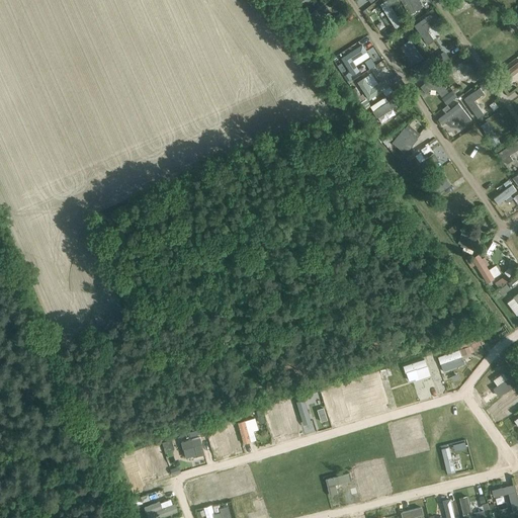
[(387,0),(385,0),(380,3),(395,24),(401,20),(387,0)]
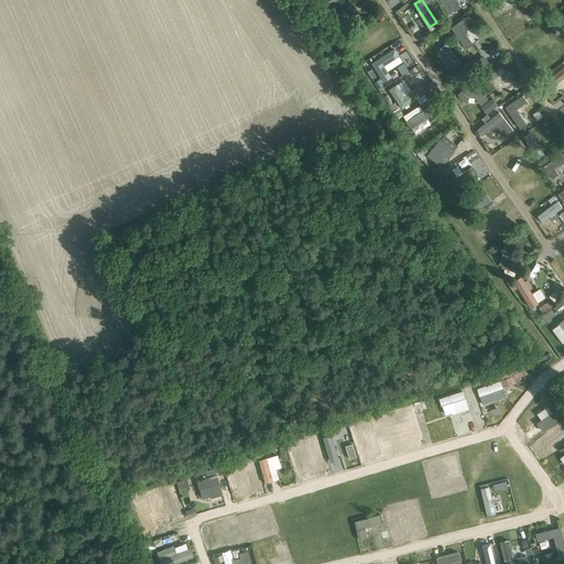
[(437,0),(445,15),(452,12),(445,0),(437,0)]
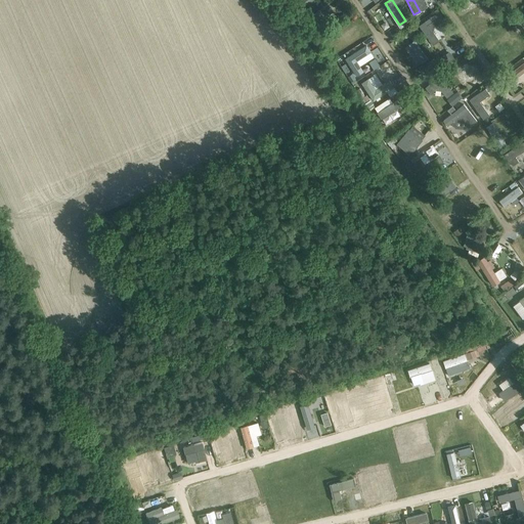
[(462,17),(480,2),(477,0),(464,0),(462,2),(464,4),(455,10),(462,17)]
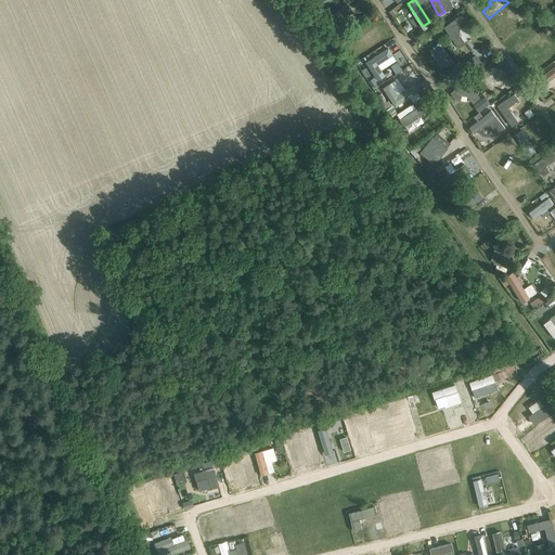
[(335,13),(330,16),(337,29),(351,21),(347,14),(344,8),(335,13)]
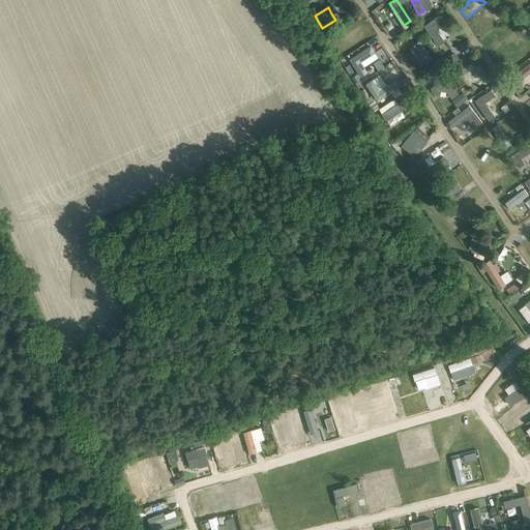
[(444,23),(439,17),(424,26),(438,46),(443,41),(438,34),(439,27),(444,23)]
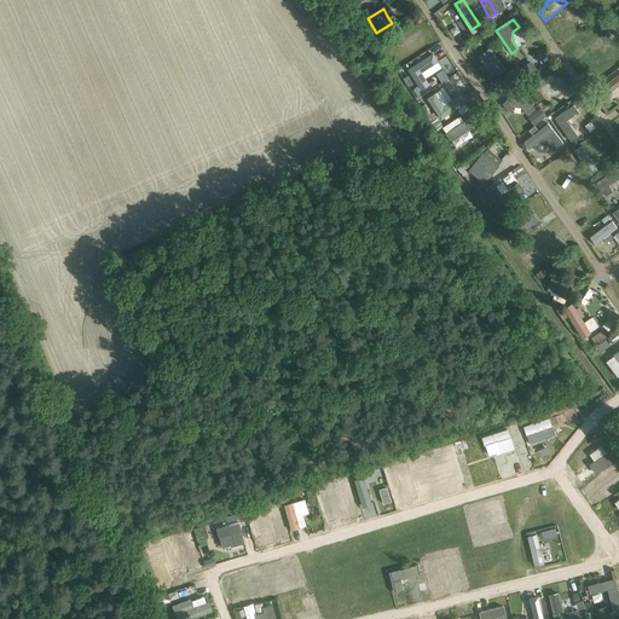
[(398,53),(403,61),(426,45),(421,38),(398,53)]
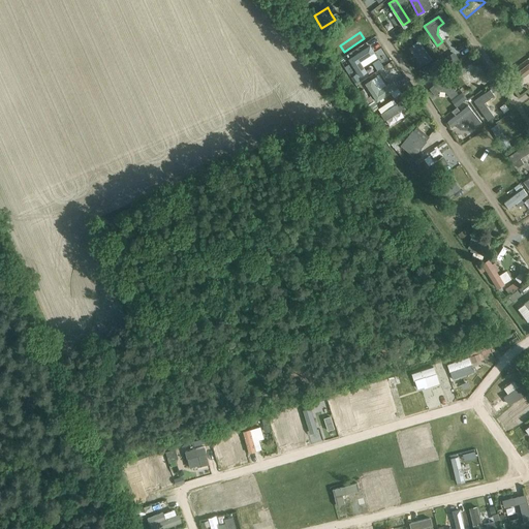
[(406,40),(401,44),(412,61),(417,57),(406,40)]
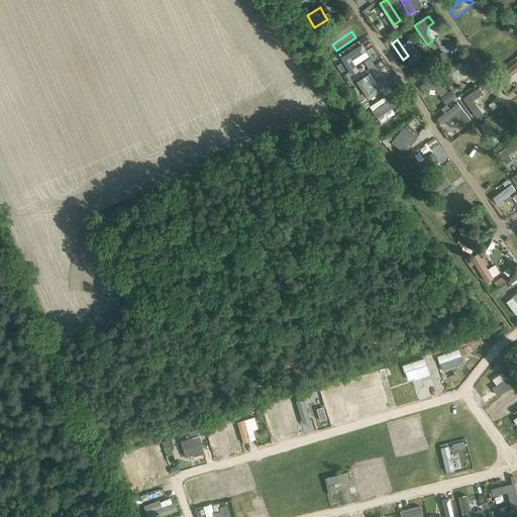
[(362,43),(339,58),(351,76),(358,71),(351,61),(366,50),(362,43)]
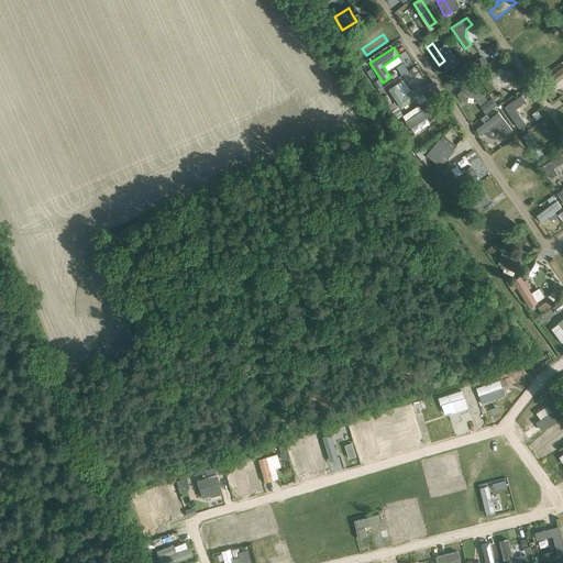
[(405,62),(398,66),(403,74),(409,70),(405,62)]
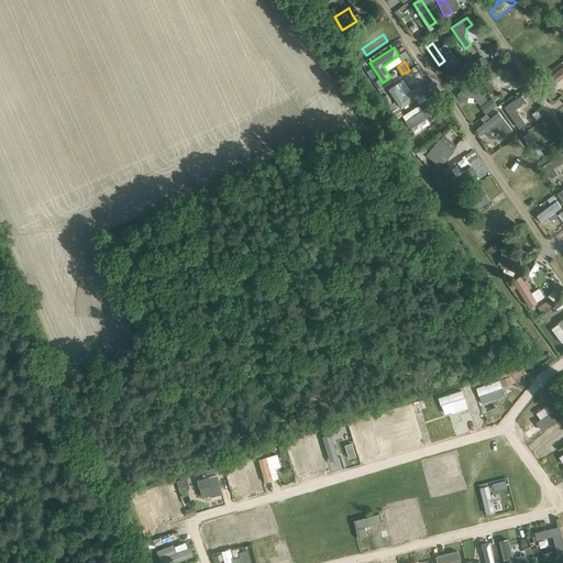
[(549,86),(562,75),(562,66),(544,80),(549,86)]
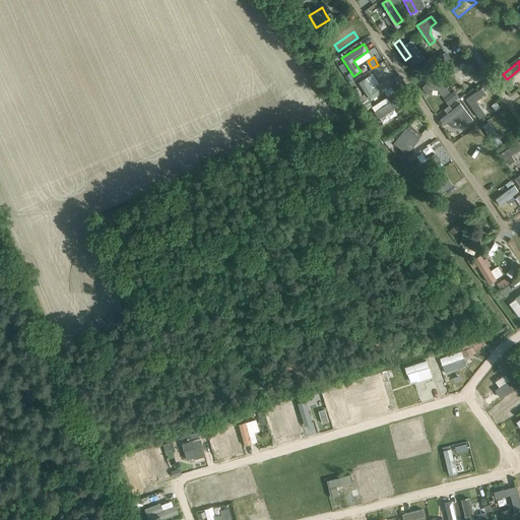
[(454,73),(465,86),(480,74),(475,68),(471,70),(465,63),(454,73)]
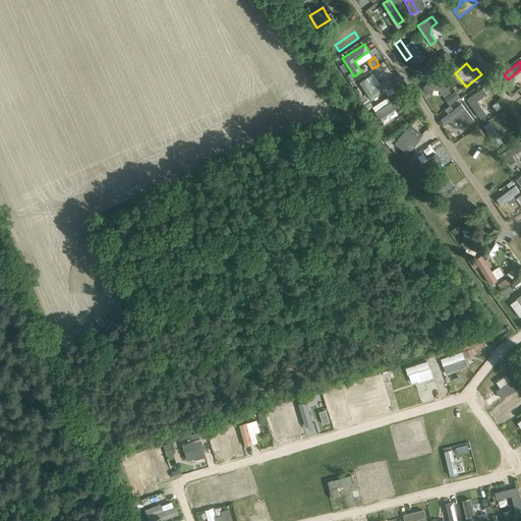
[(359,81),(370,100),(392,87),(388,79),(373,89),(366,77),(359,81)]
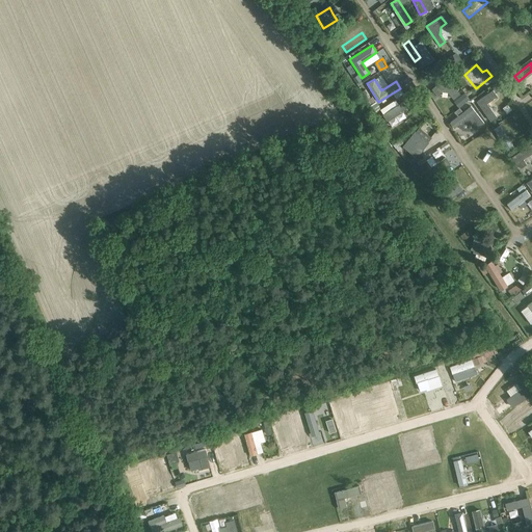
[(452,99),(458,95),(446,79),(431,90),(435,96),(441,91),(447,92),(452,99)]
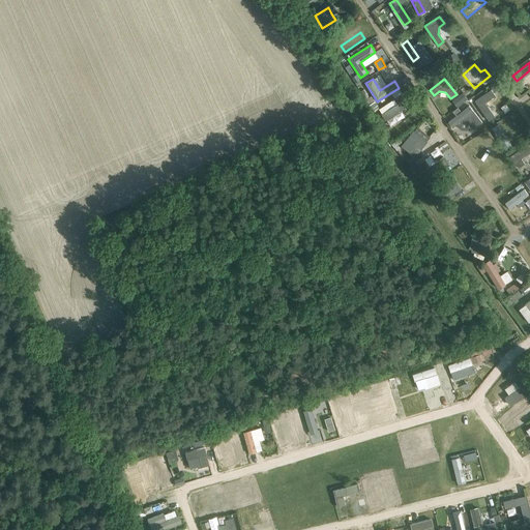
[(491,89),(475,100),(489,119),(494,115),(484,101),(494,94),(491,89)]
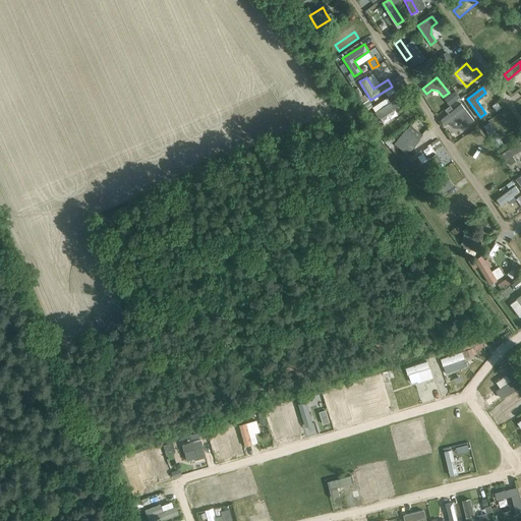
[(454,92),(444,99),(449,105),(459,98),(454,92)]
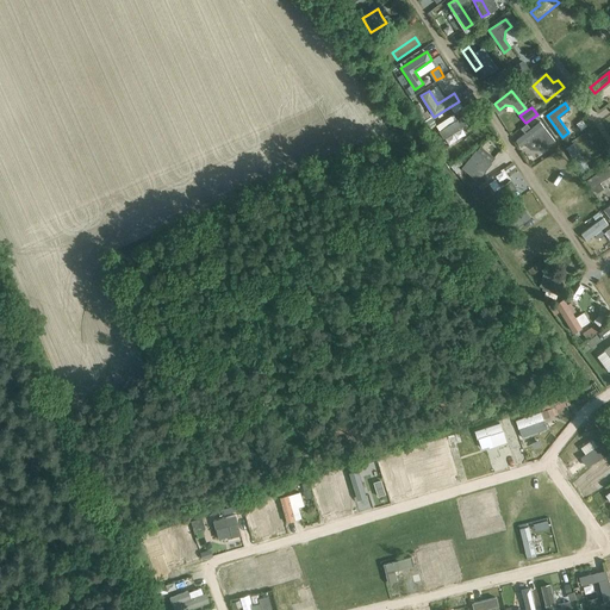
[(444,141),(466,126),(456,112),(435,128),(444,141)]
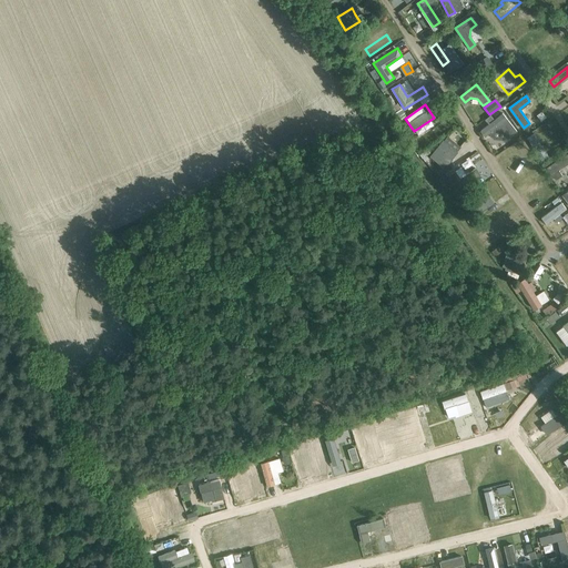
[(495,119),(504,111),(501,108),(492,114),(495,119)]
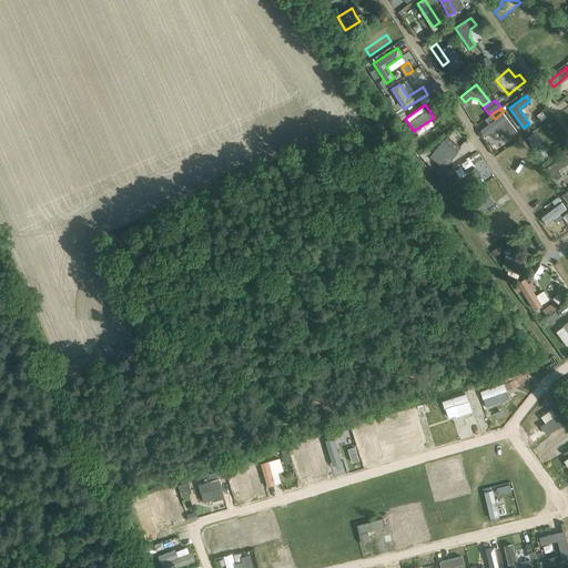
[(501,113),(480,130),(485,135),(492,130),(505,130),(509,135),(516,130),(501,113)]
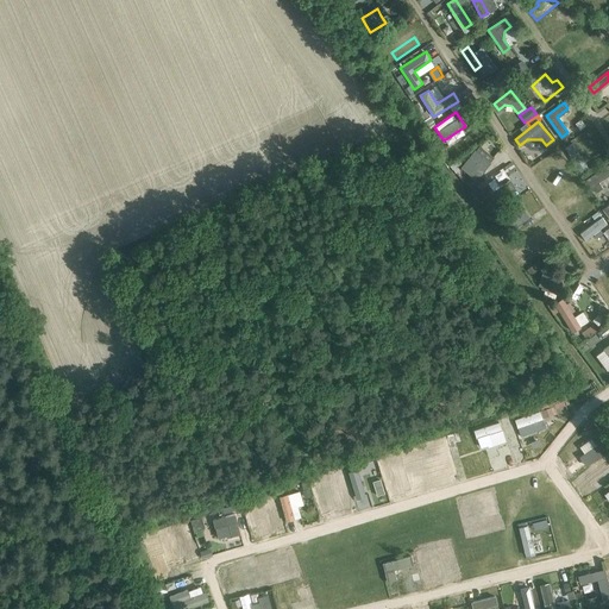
[(483,175),(490,163),(475,151),(462,167),(471,175),(476,169),(483,175)]
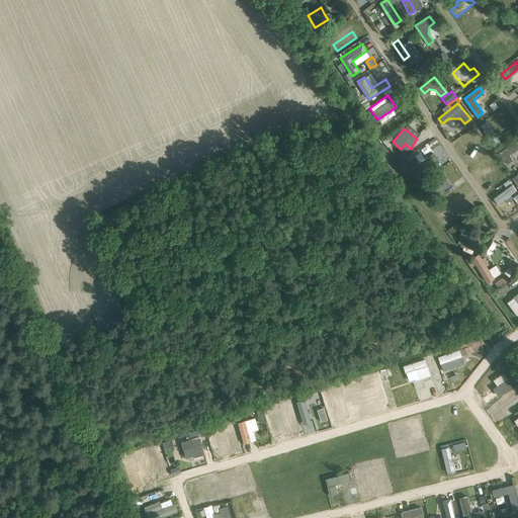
[(517,139),(499,152),(507,163),(513,159),(510,155),(517,149),(517,139)]
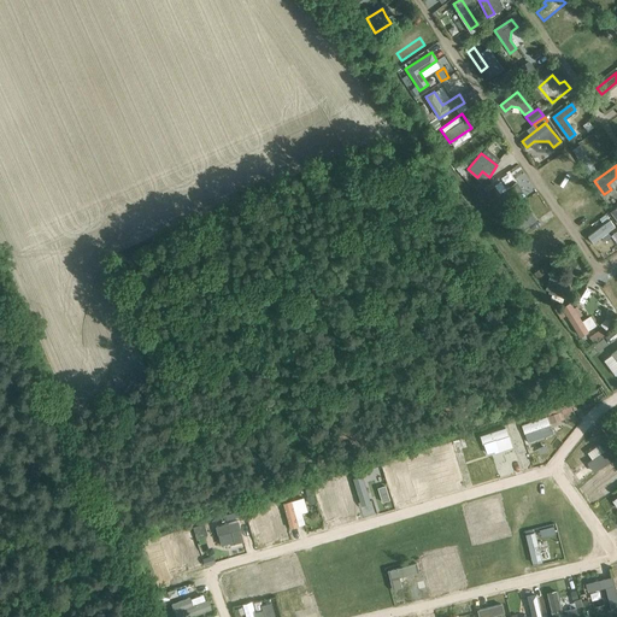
[(494,184),(487,191),(497,206),(521,191),(516,182),(505,189),(500,193),(494,184)]
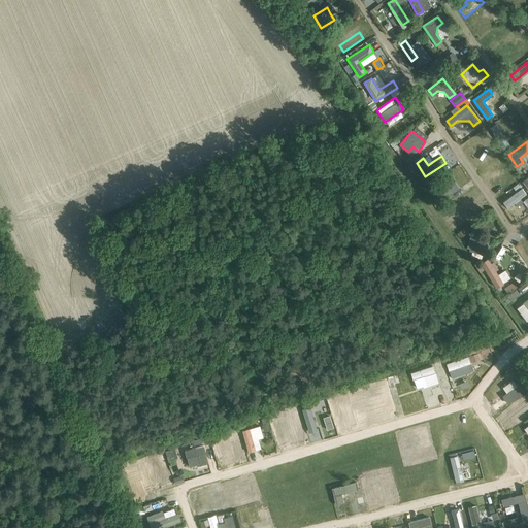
[(504,166),(500,161),(484,172),(487,177),(488,177),(491,183),(504,173),(501,168),(504,166)]
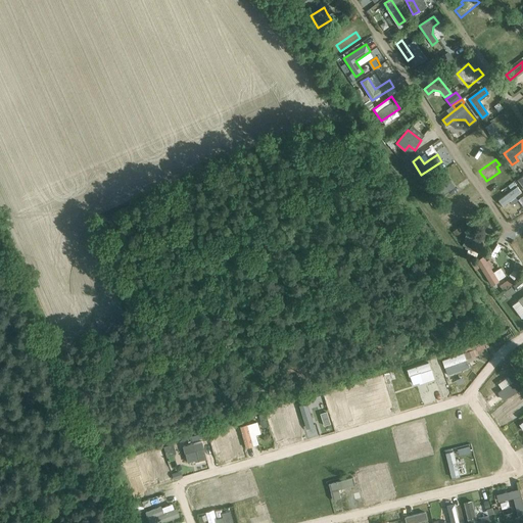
[(448,190),(441,180),(429,187),(436,198),(448,190)]
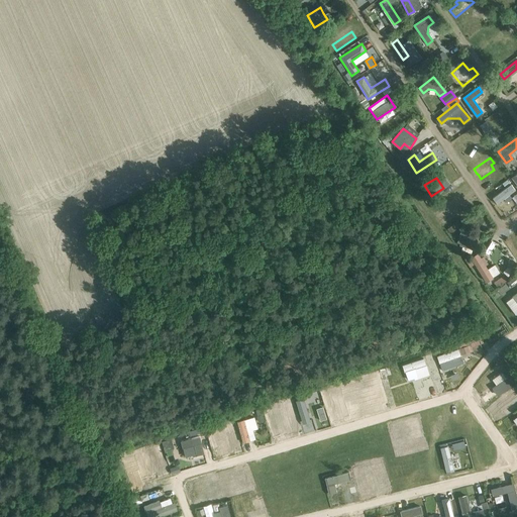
[(494,197),(498,203),(514,190),(510,184),(494,197)]
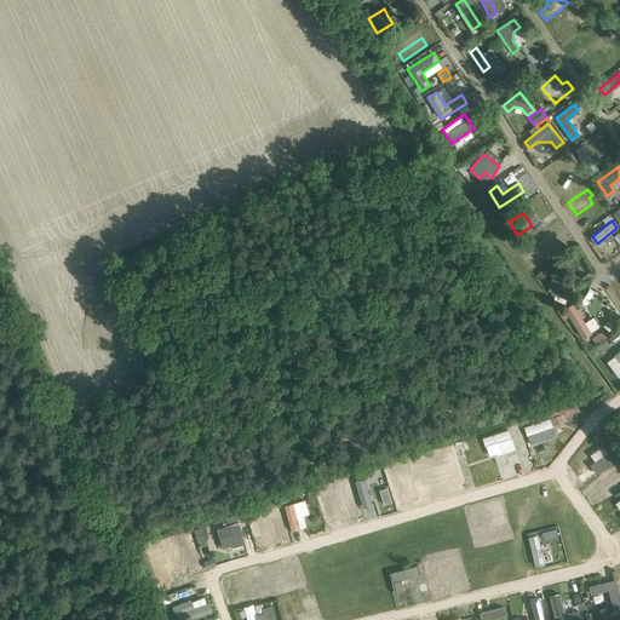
[(551,247),(533,259),(537,265),(555,253),(551,247)]
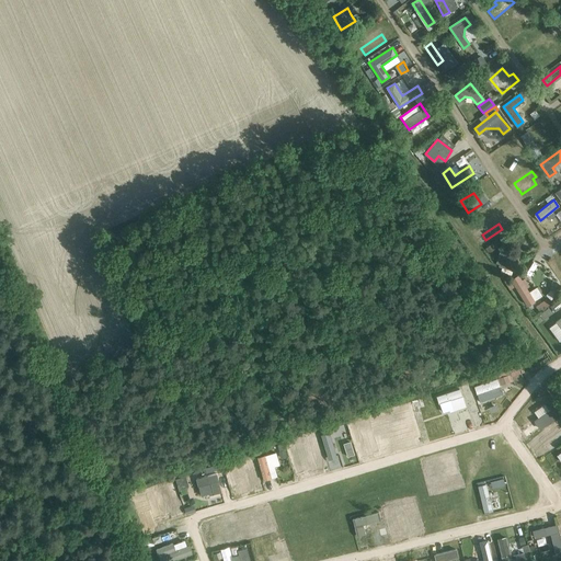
[(518,256),(500,250),(495,265),(514,271),(518,256)]
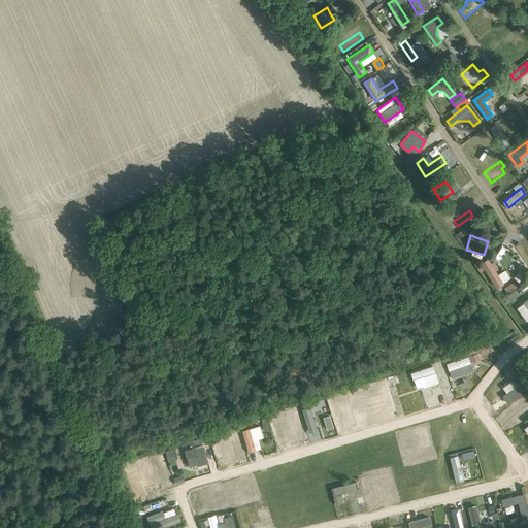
[(487,259),(481,263),(496,288),(503,283),(502,282),(506,278),(502,272),(498,275),(495,270),(498,268),(493,262),(491,264),(487,259)]
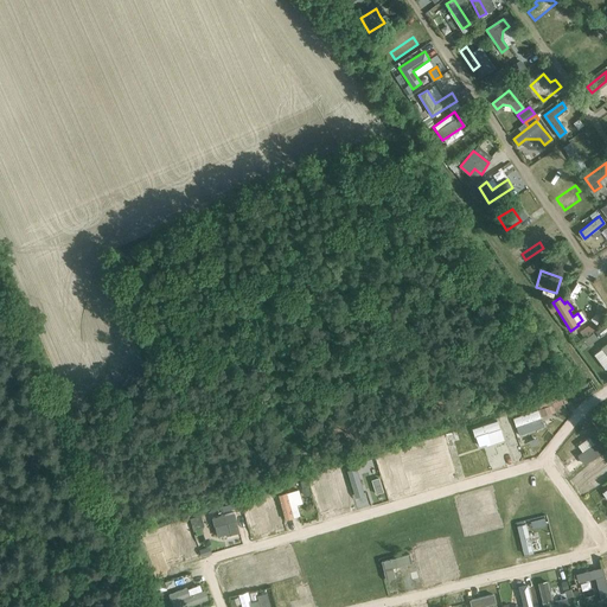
[(592,321),(581,330),(586,336),(596,327),(592,321)]
